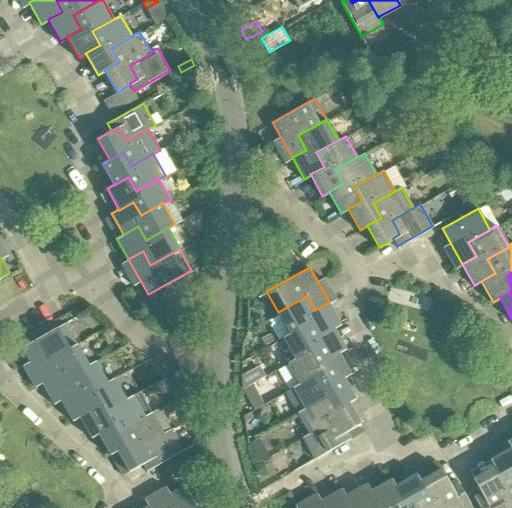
[(278,312),(290,333),(312,321),(319,335),(334,327),(341,323),(329,302),(315,310),(307,296),(285,308),(278,312)]
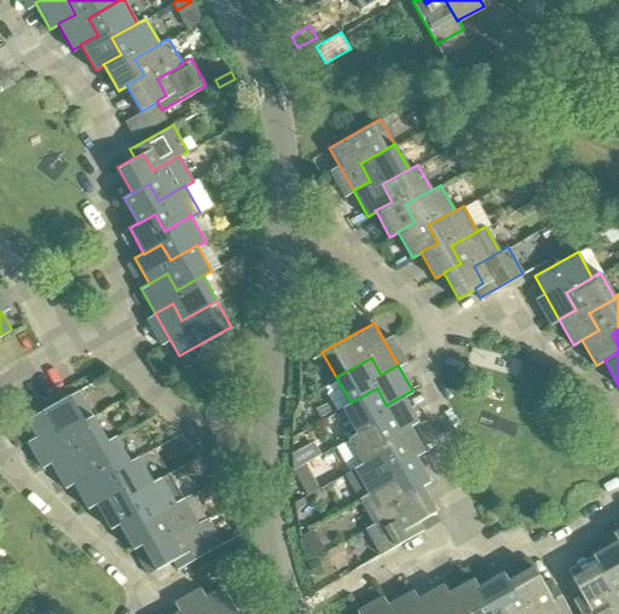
[(230,377),(213,386),(220,399),(236,389),(230,377)]
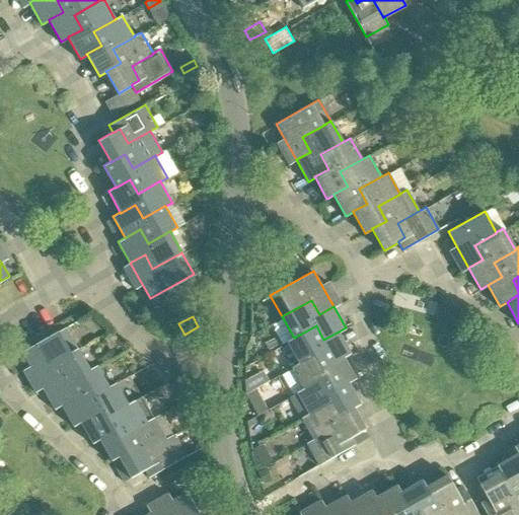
[(287,342),(298,363),(299,363),(320,351),(328,364),(343,356),(344,357),(351,353),(339,332),(323,340),(316,325),(294,338),(287,342)]
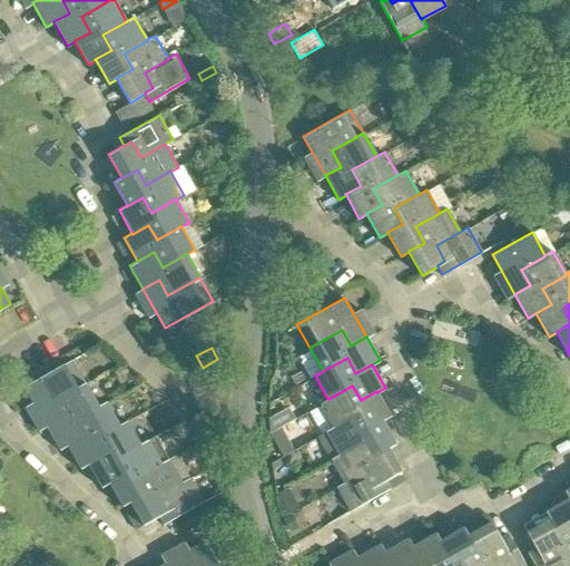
[(42,418),(46,426),(62,417),(53,401),(78,388),(77,387),(85,382),(71,359),(23,386),(42,418)]
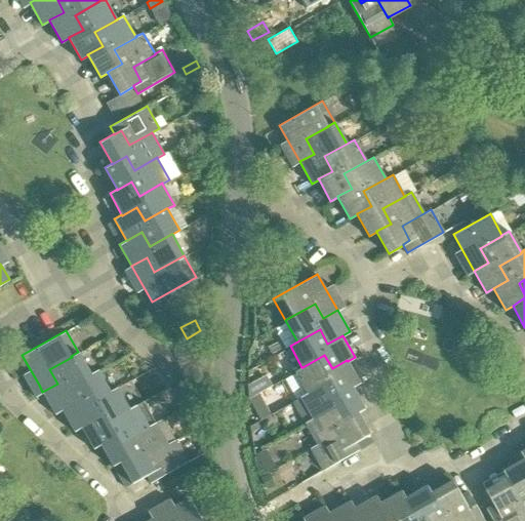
[(271,353),(282,347),(278,339),(267,346),(271,353)]
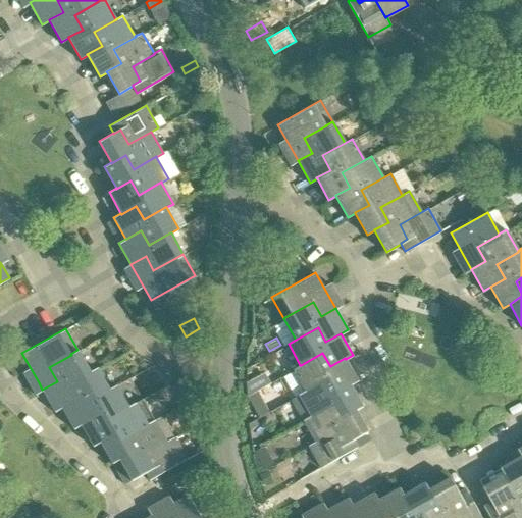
[(55,411),(62,407),(61,407),(75,399),(67,384),(90,371),(77,350),(70,354),(71,355),(49,367),(57,381),(42,390),(55,411)]
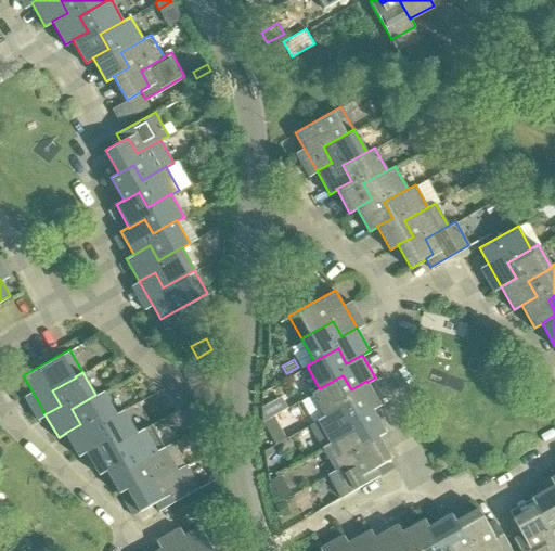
[(311,392),(324,414),(324,415),(348,401),(357,417),(372,408),(372,409),(379,405),(368,382),(366,381),(351,389),(343,375),(320,388),(319,388),(311,392)]
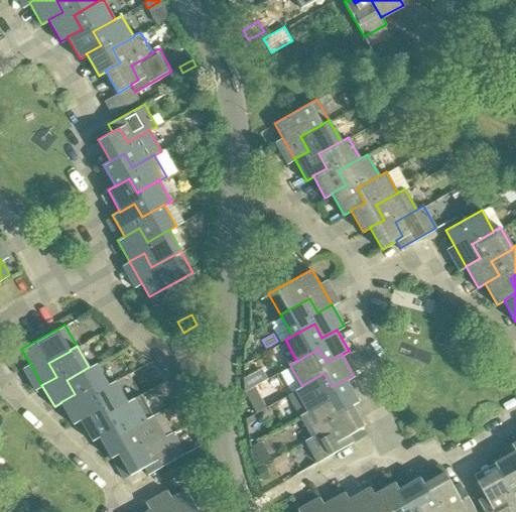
[(73,423),(80,419),(94,411),(86,397),(108,384),(96,363),(89,367),(67,380),(75,394),(60,402),(61,402),(73,423)]
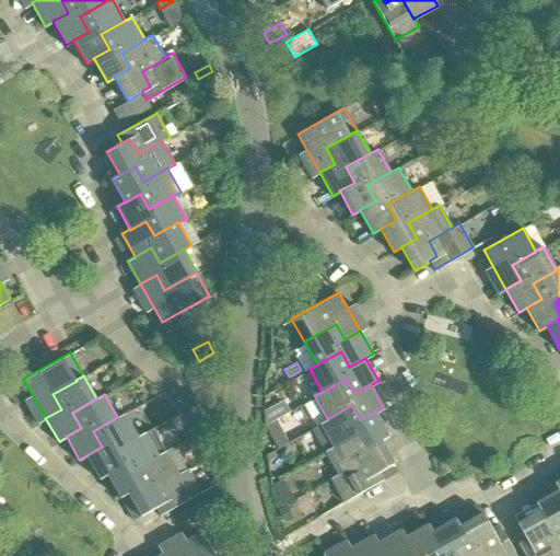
[(283,398),(264,409),(265,424),(276,417),(290,409),(283,398)]
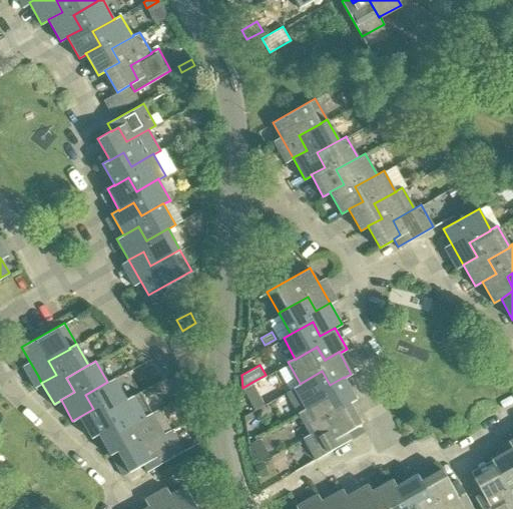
[(330,385),(322,371),(300,384),(300,383),(286,391),(298,412),(305,408),(305,409),(327,396),(335,410),(349,402),(349,403),(356,399),(344,378),(344,377),(330,385)]
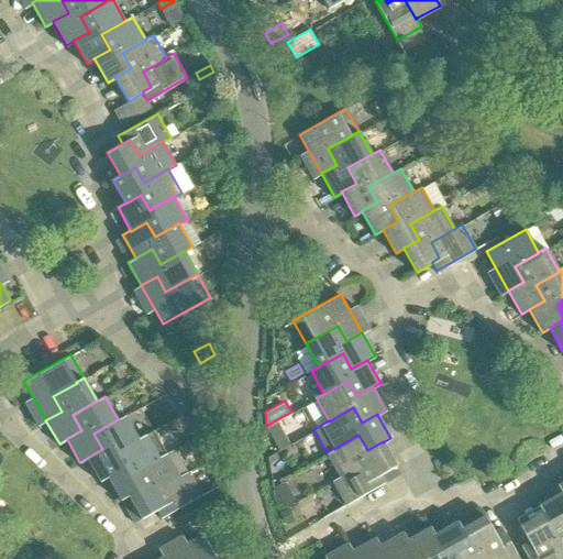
[(39,425),(45,420),(42,413),(34,417),(39,425)]
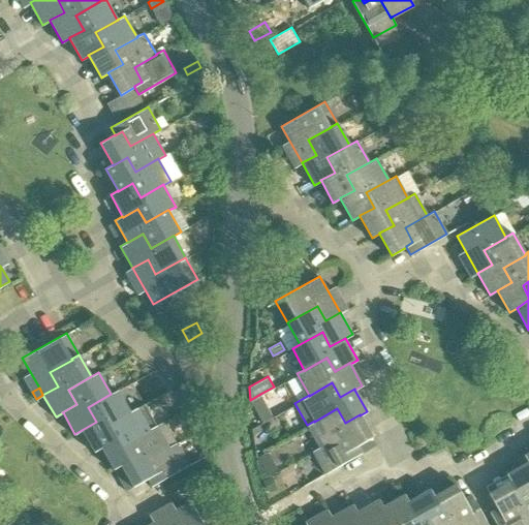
[(94,452),(101,448),(116,439),(107,425),(130,412),(130,411),(118,390),(111,394),(88,407),(96,422),(82,430),(94,452)]
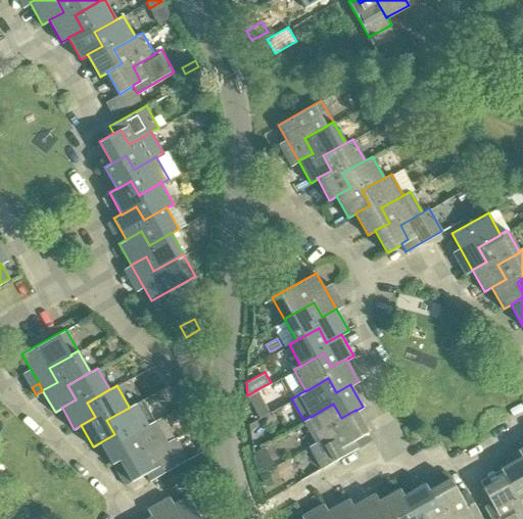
[(257,389),(247,395),(253,407),(264,400),(257,389)]
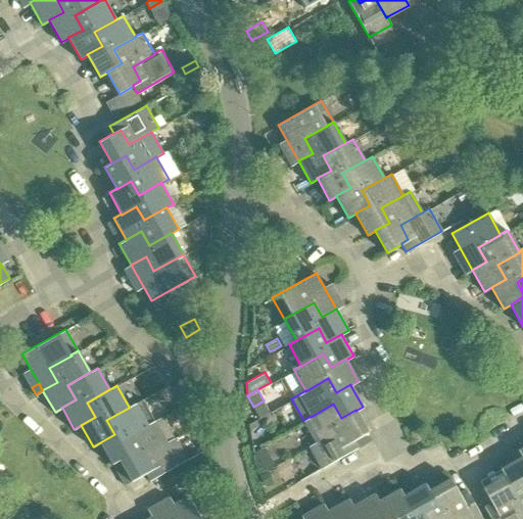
[(112,464),(120,460),(134,452),(126,437),(148,424),(147,424),(154,420),(143,398),(129,407),(129,408),(106,420),(114,434),(100,442),(112,464)]
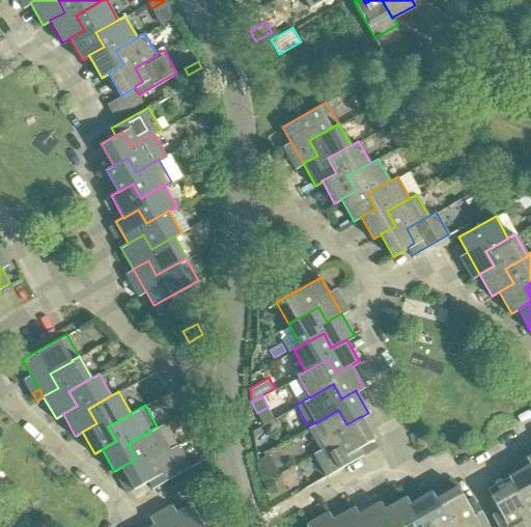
[(308,426),(320,448),(343,436),(352,450),(359,446),(359,447),(373,439),(361,417),(361,416),(346,424),(338,410),(315,423),(315,422),(308,426)]
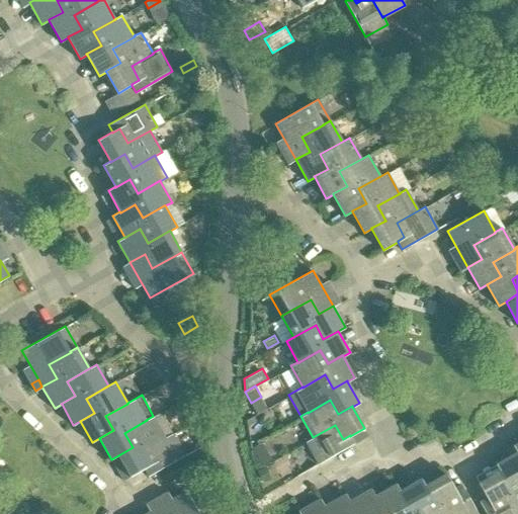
[(118,455),(131,477),(145,468),(144,468),(152,464),(144,450),(165,437),(172,433),(160,412),(153,416),(146,420),(147,420),(124,433),(133,447),(118,455)]
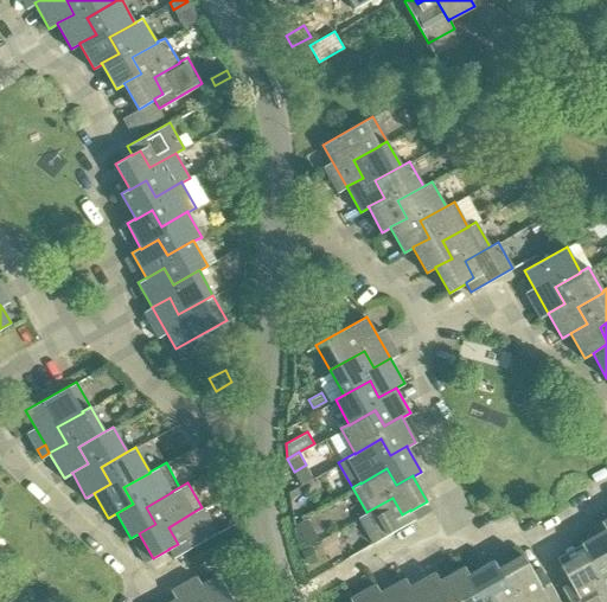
[(366,512),(358,517),(372,543),(415,519),(410,511),(410,510),(402,514),(393,498),(366,512)]
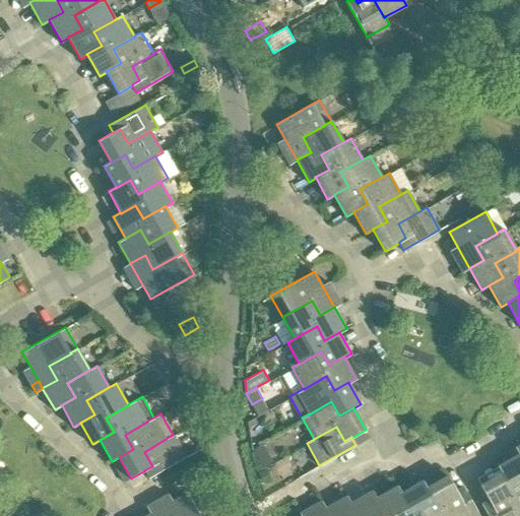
[(185,457),(173,435),(166,439),(144,452),(152,466),(144,470),(145,470),(149,477),(185,457)]
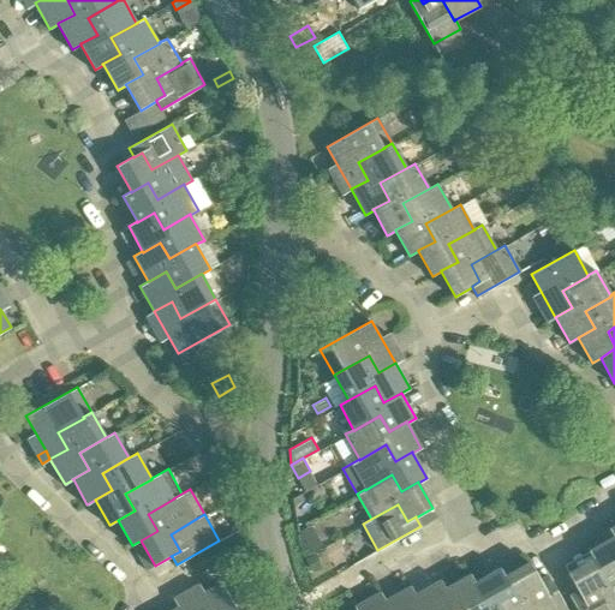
[(322,544),(311,524),(299,530),(310,551),(322,544)]
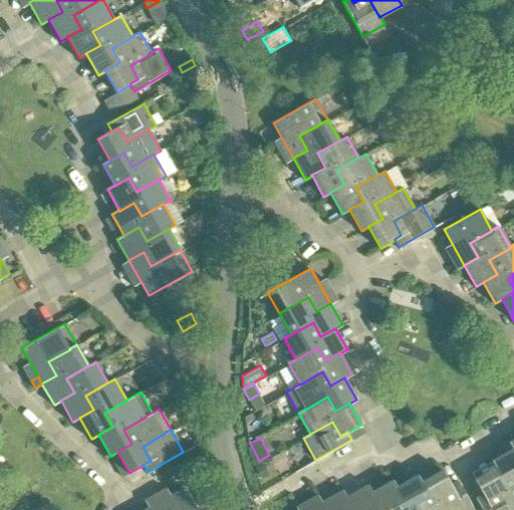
[(491,461),(495,468),(496,467),(504,481),(513,475),(513,450),(513,449),(512,449),(491,461)]
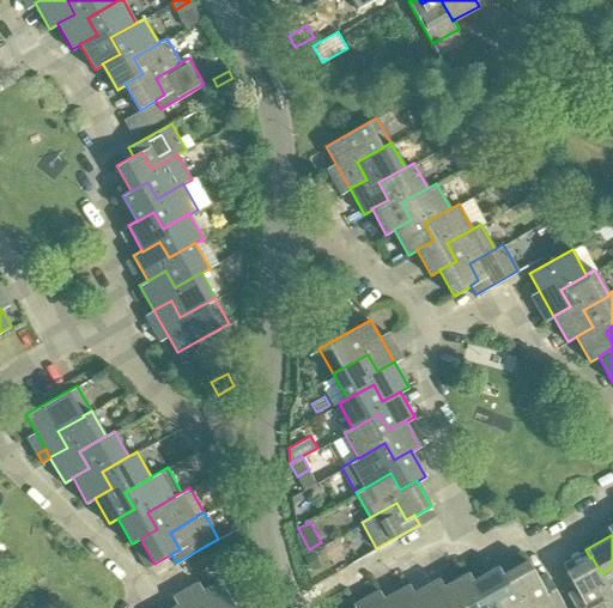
[(314,551),(305,555),(311,569),(320,564),(314,551)]
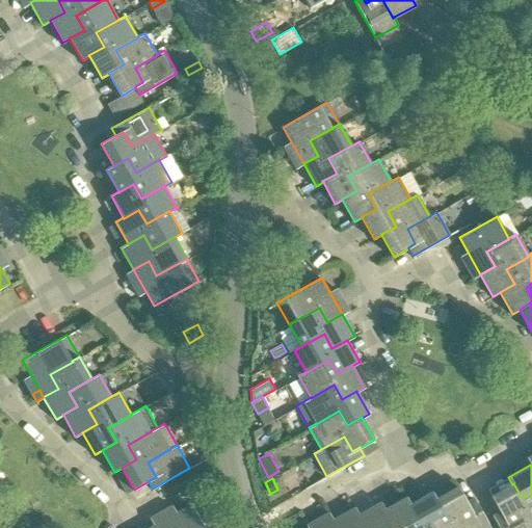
[(490,496),(499,510),(500,510),(504,518),(519,509),(529,527),(531,527),(531,492),(522,498),(513,483),(512,484),(490,496)]
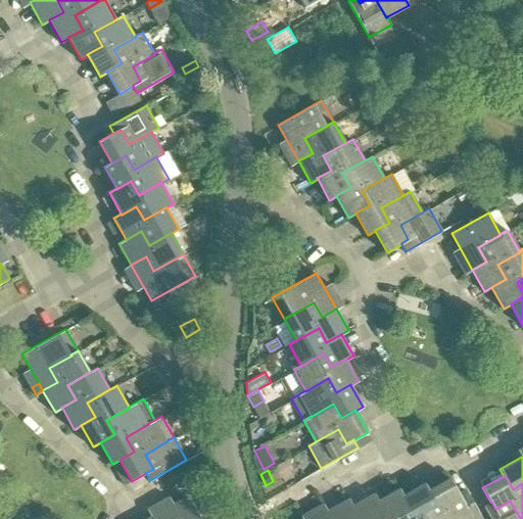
[(450,478),(429,490),(428,490),(436,505),(422,513),(425,518),(454,518),(447,508),(462,500),(458,492),(459,492),(450,478)]
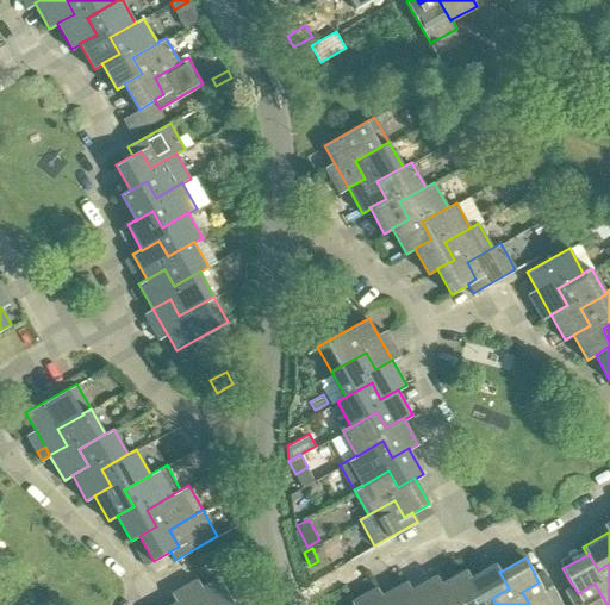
[(496,563),(471,577),(470,578),(479,594),(462,603),(464,604),(496,604),(492,598),(509,588),(499,572),(500,572),(496,563)]
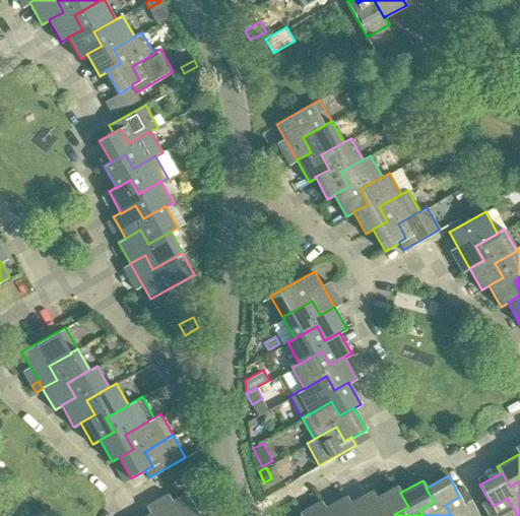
[(397,485),(376,497),(376,498),(383,511),(375,515),(395,515),(394,514),(408,507),(400,493),(401,492),(397,485)]
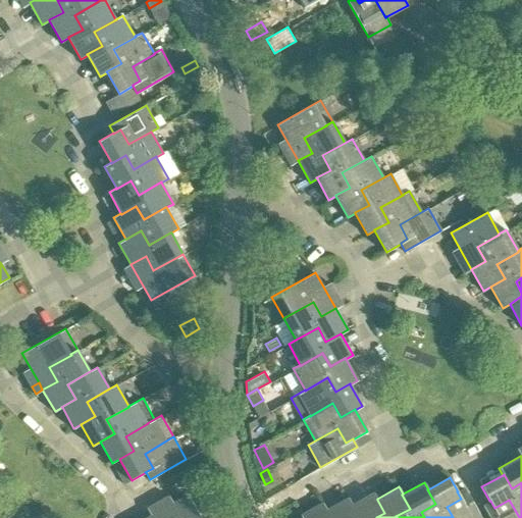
[(481,517),(465,487),(458,491),(457,491),(461,499),(447,507),(453,517),(481,517)]
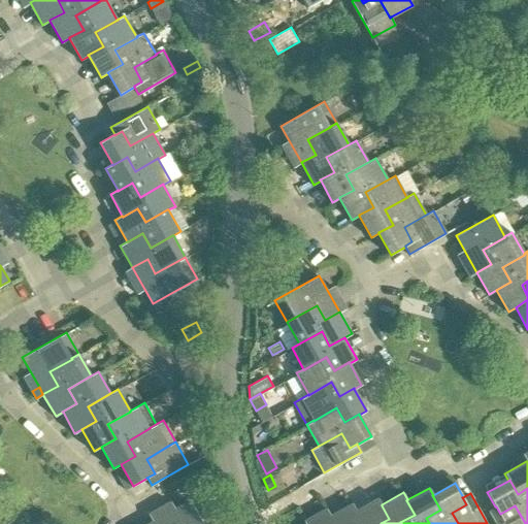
[(377,497),(356,510),(356,511),(363,523),(381,523),(389,519),(382,505),(382,504),(377,497)]
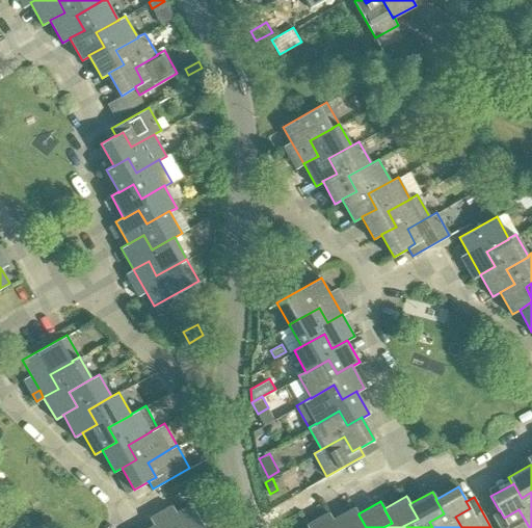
[(204,527),(191,503),(154,525),(156,527),(204,527)]
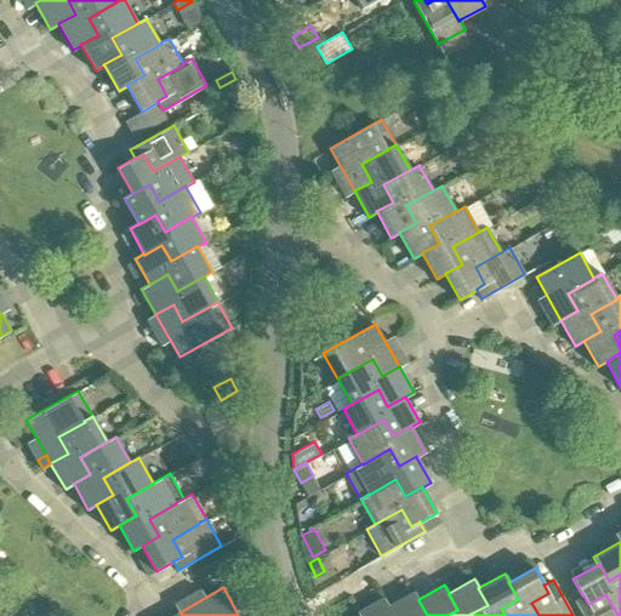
[(414,591),(388,605),(393,615),(427,615),(419,600),(419,599),(414,591)]
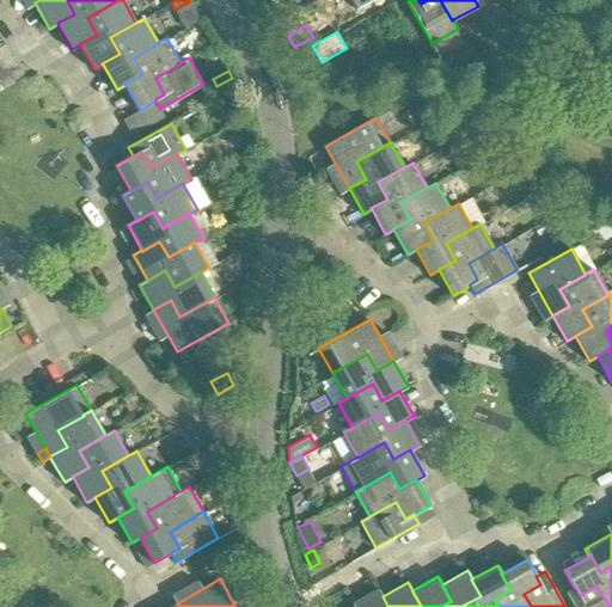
[(575,587),(574,587),(565,592),(574,606),(609,606),(597,586),(580,595),(575,587)]
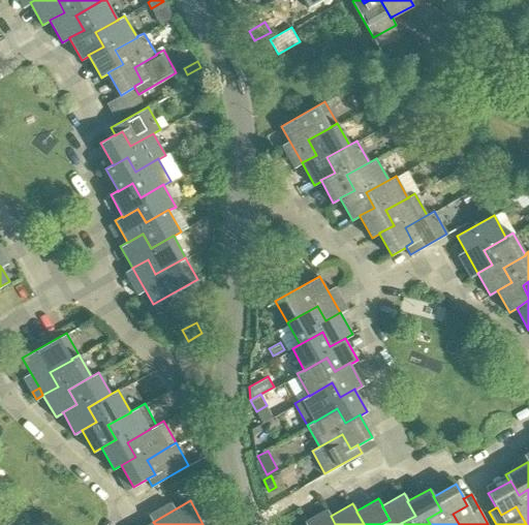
[(154,521),(161,517),(157,511),(150,515),(154,521)]
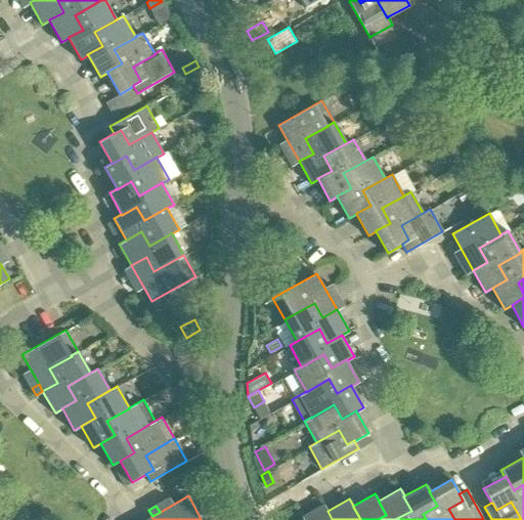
[(332,519),(328,511),(311,519),(332,519)]
